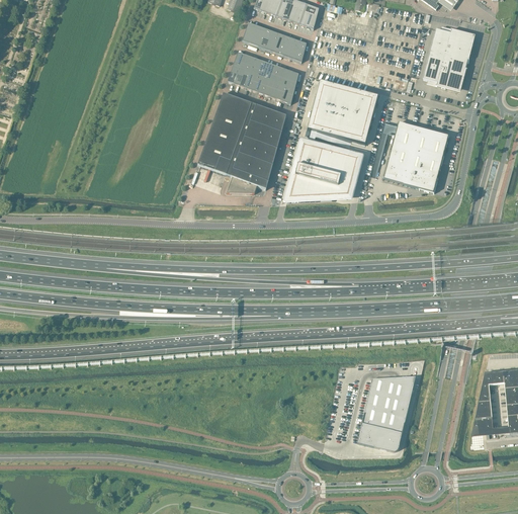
[(230,0),(227,7),(238,11),(242,0),(230,0)]
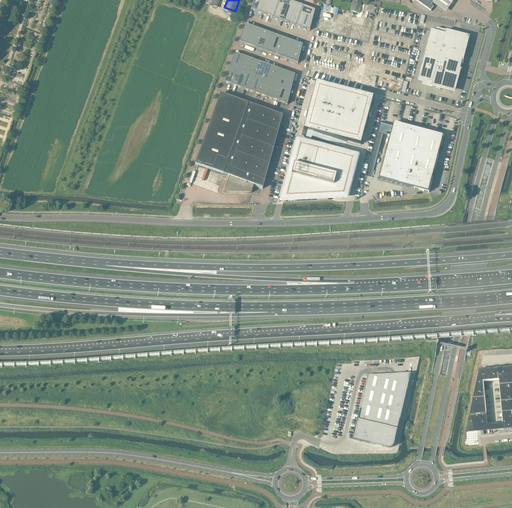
[(315,7),(295,0),(252,0),(250,6),(310,28),(315,7)]
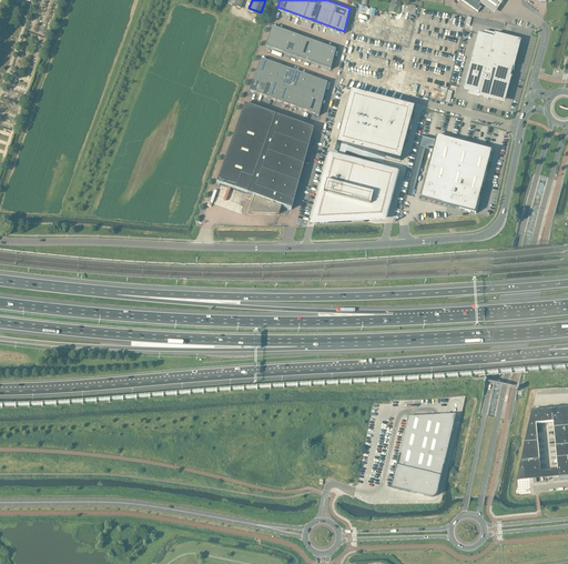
[(389,0),(388,8),(398,10),(402,0),(389,0)]
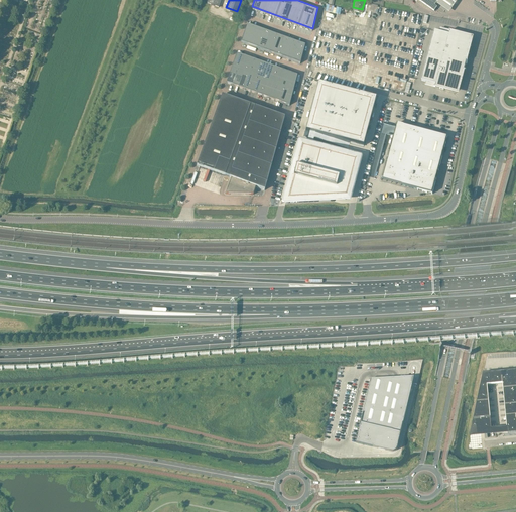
[(436,0),(435,1),(448,10),(455,0),(436,0)]
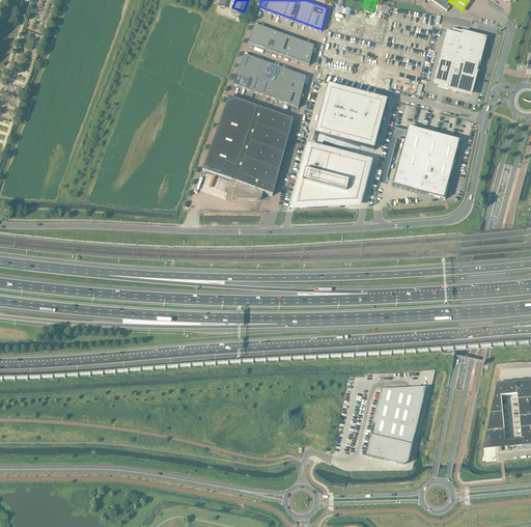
[(313,43),(308,40),(254,22),(248,40),(309,62),(313,43)]
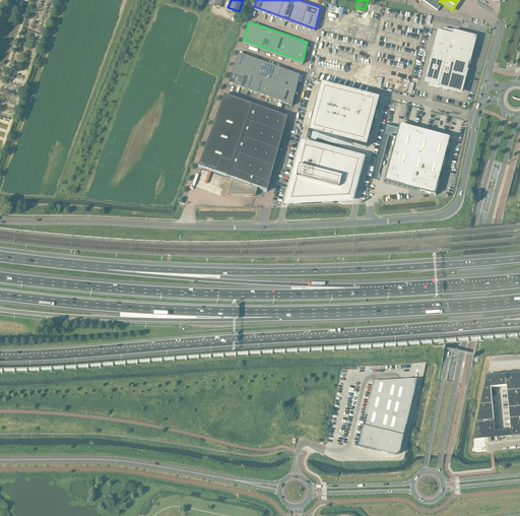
[(452,30),(438,27),(425,77),(439,81),(439,84),(456,88),(457,88),(458,88),(459,88),(460,88),(460,87),(461,87),(462,86),(462,85),(463,84),(468,65),(469,65),(469,64),(468,64),(469,60),(470,61),(470,59),(469,59),(474,40),(474,39),(474,38),(474,37),(474,36),(473,36),(473,35),(472,34),(471,34),(470,33),(452,28),(452,30)]
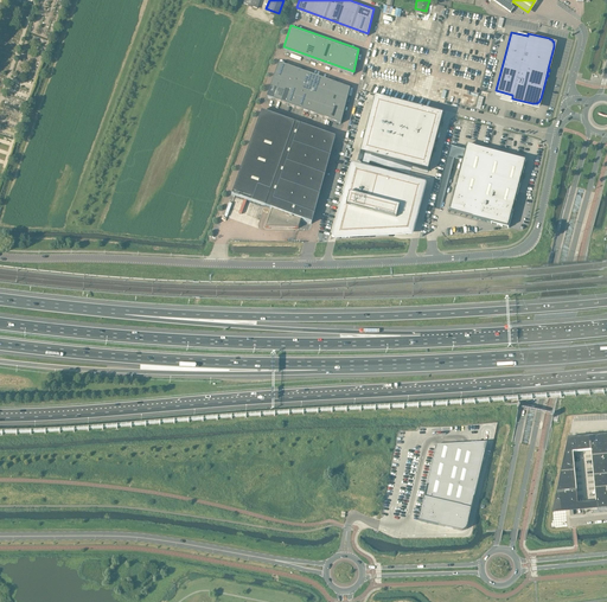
[(350,84),(336,79),(279,59),(266,94),(340,120),(350,84)]
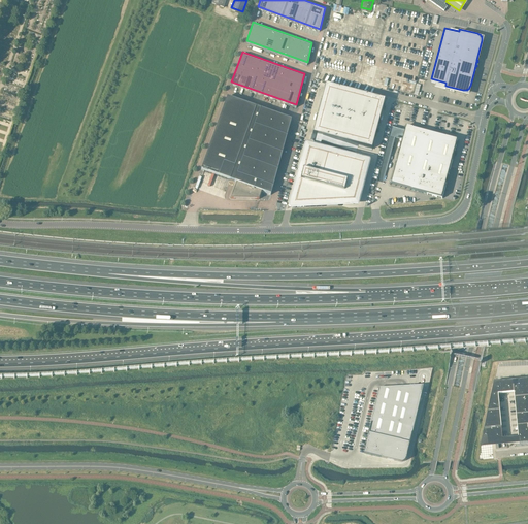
[(325,82),(312,131),(316,131),(317,132),(340,138),(358,142),(371,146),(384,97),(325,82)]
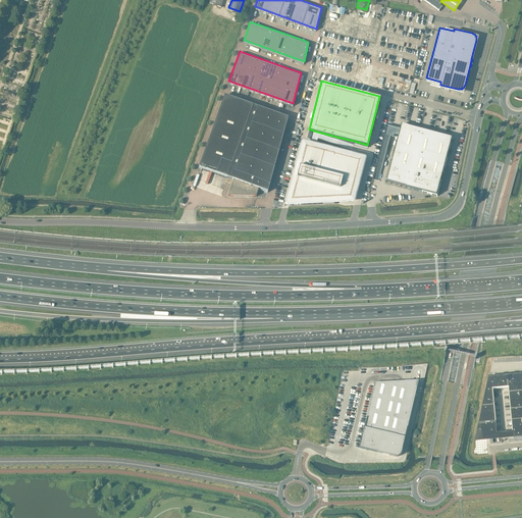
[(267,189),(288,115),(224,93),(199,164),(233,177),(227,193),(256,193),(258,186),(267,189)]
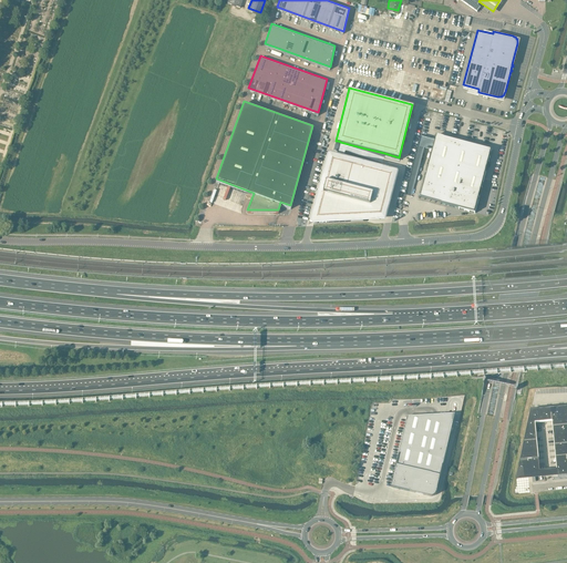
[(431,147),(419,194),(475,208),(491,146),(455,137),(435,132),(434,137),(431,147)]
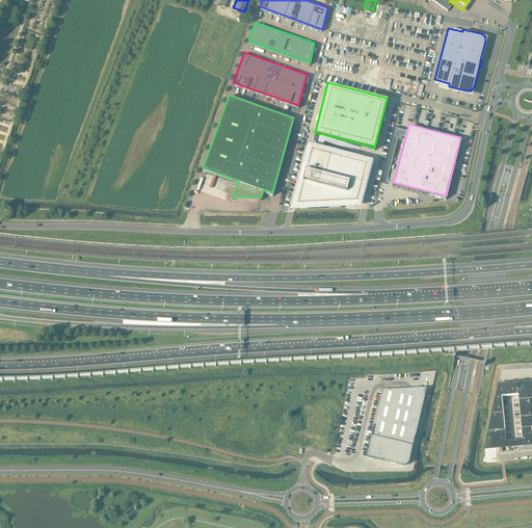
[(397,137),(400,127),(394,125),(391,136),(397,137)]
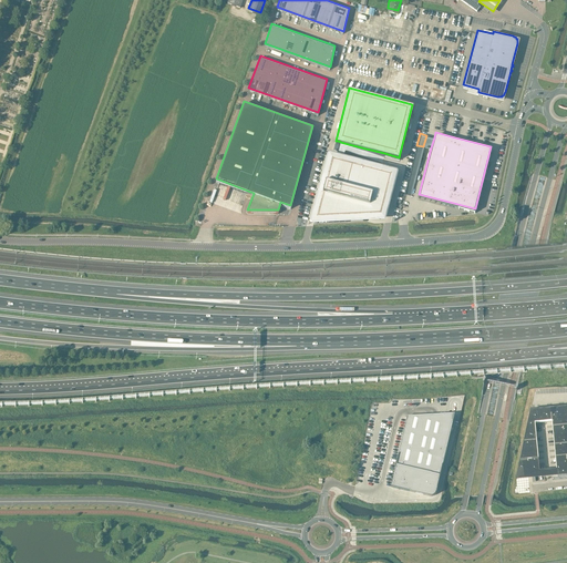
[(340,142),(339,149),(344,150),(364,155),(366,149),(340,142)]
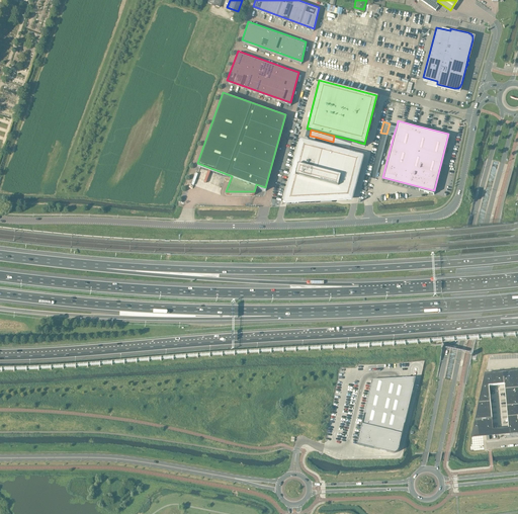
[(303,143),(287,197),(334,195),(345,154),(313,145),(306,144),(303,143)]
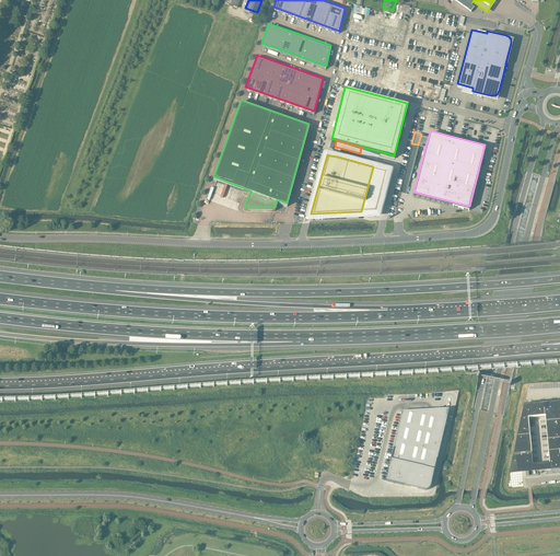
[(559,397),(555,398),(548,400),(543,400),(536,401),(531,401),(524,402),(521,415),(518,427),(517,433),(516,439),(513,451),(511,466),(524,465),(533,464),(533,462),(532,450),(531,438),(531,431),(529,426),(528,414),(532,414),(537,413),(544,413),(545,413),(546,418),(547,425),(547,430),(548,436),(548,442),(549,448),(549,454),(550,461),(550,464),(550,466),(559,465),(559,397)]
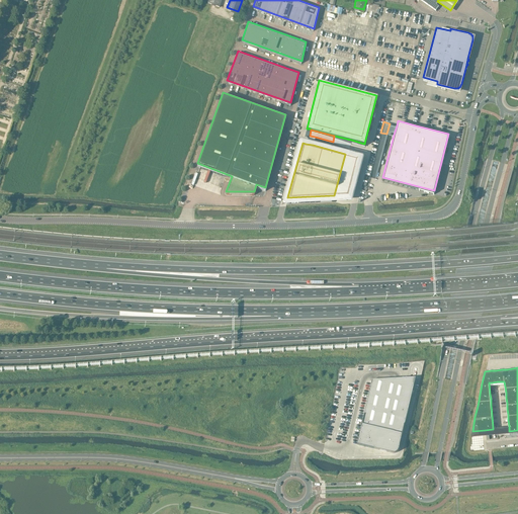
[(371,376),(356,441),(393,449),(394,450),(395,450),(396,449),(397,449),(398,448),(399,447),(399,446),(413,387),(414,387),(415,382),(414,381),(416,374),(371,376)]
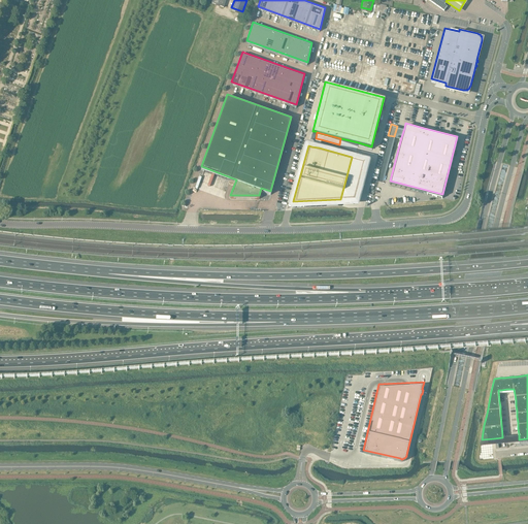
[(509,435),(502,435),(502,437),(494,438),(482,439),(481,443),(510,440),(519,439),(519,437),(519,434),(509,435)]
